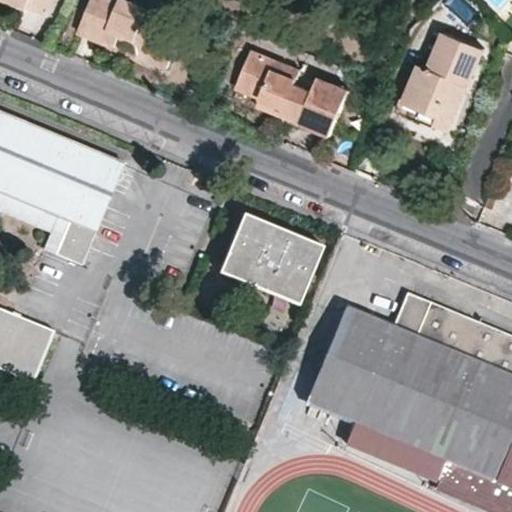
[(2,0),(19,6),(21,4),(36,11),(40,0),(2,0)]
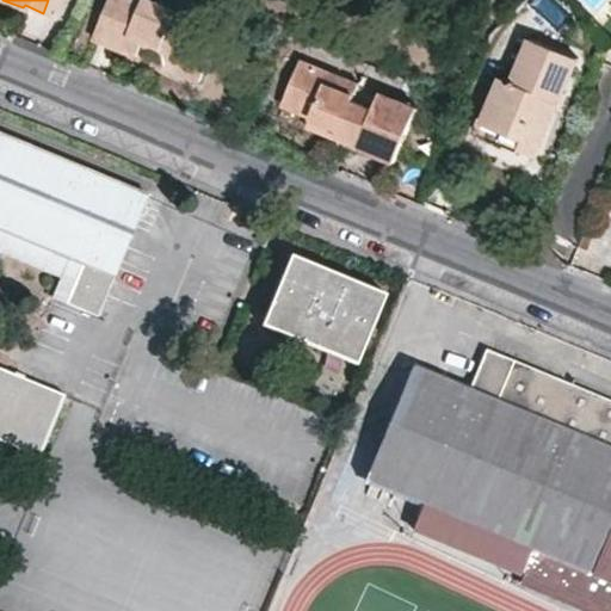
[(143,38),(154,43),(158,47),(160,53),(161,59),(160,65),(197,81),(215,37),(190,26),(186,34),(168,25),(176,8),(156,0),(106,0),(92,35),(135,54),(143,38)]
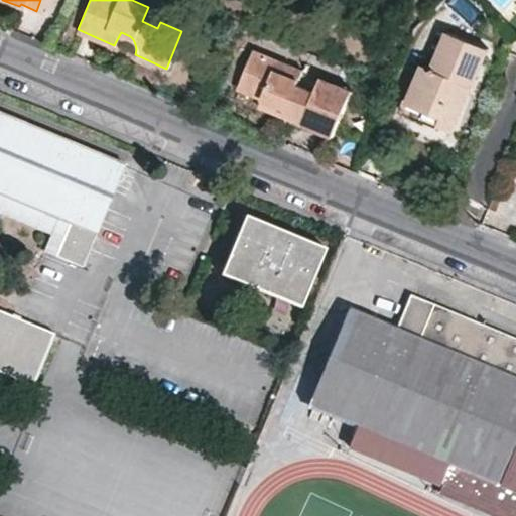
[(444,116),(442,123),(459,130),(493,50),(454,32),(437,69),(427,65),(411,102),(444,116)]
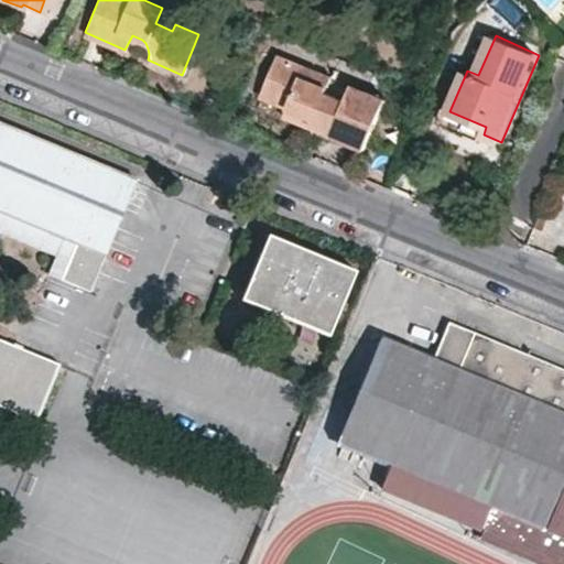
[(365,153),(386,102),(350,87),(343,102),(326,95),(331,79),(275,55),(258,96),(284,109),(281,117),(365,153)]
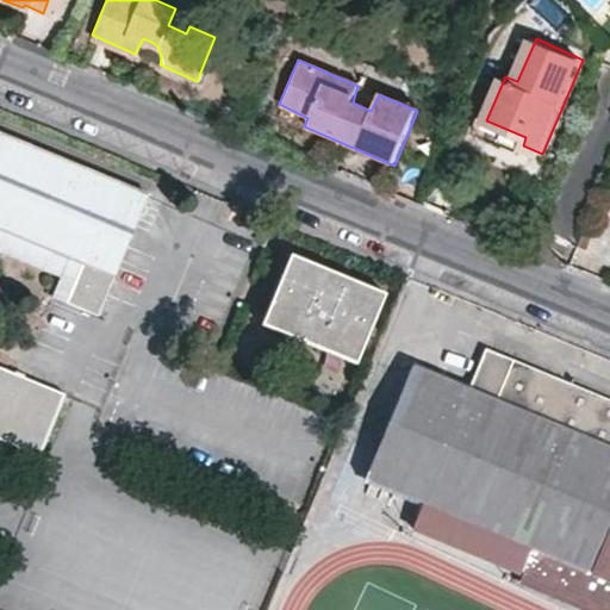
[(521,151),(523,145),(526,137),(486,120),(480,135),(521,151)]
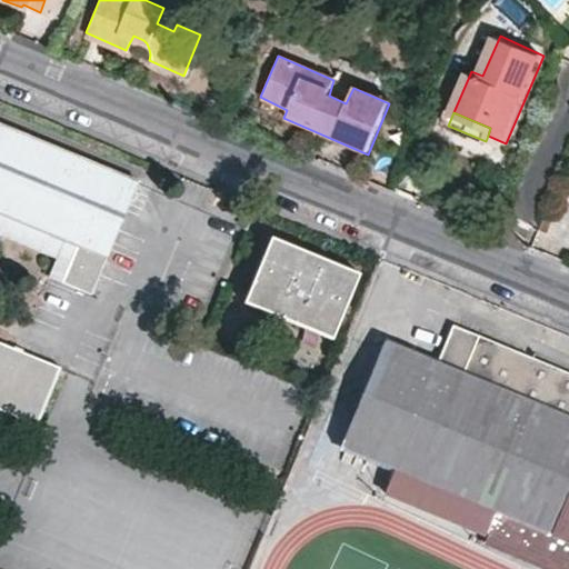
[(139,182),(0,126),(0,409),(39,426),(61,370),(0,342),(0,212),(67,240),(78,245),(65,279),(93,291),(139,182)]
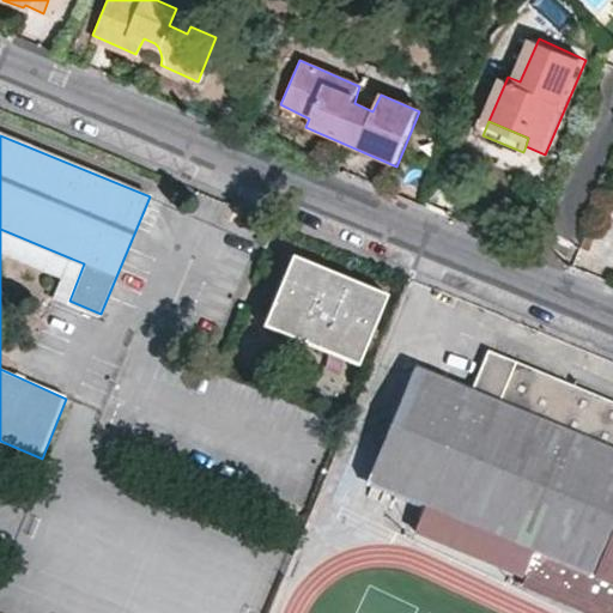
[(0,229),(0,255),(62,283),(72,259),(0,229)]
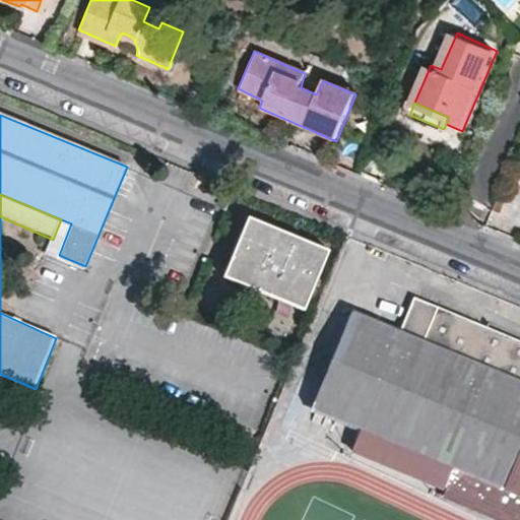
[(329,250),(248,216),(223,273),(305,307),(329,250)]
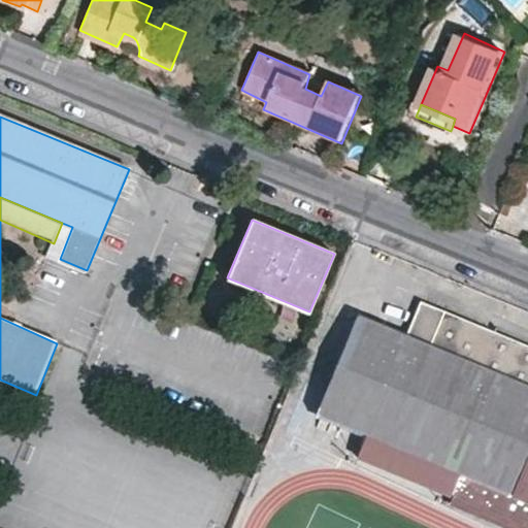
[(50,254),(60,259),(72,227),(62,223),(54,243),(50,254)]
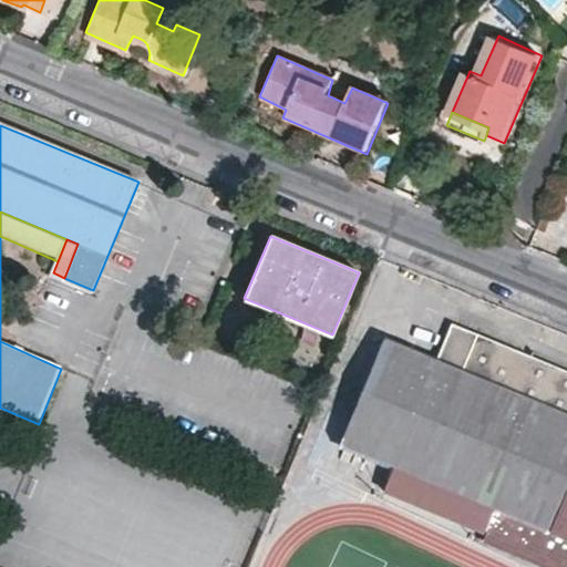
[(566,566),(566,367),(451,319),(435,359),(383,338),(342,442),(497,507),(485,537),(556,566),(566,566)]
